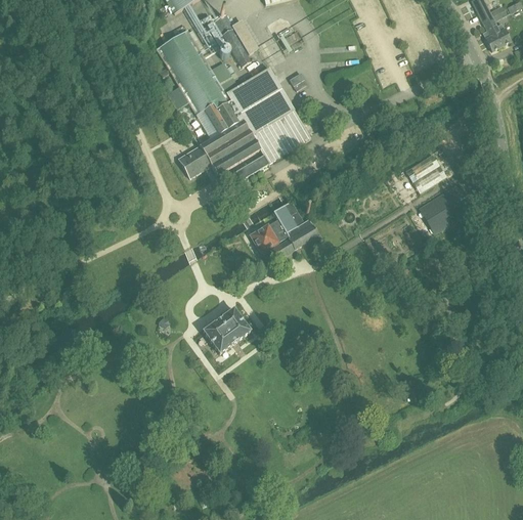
[(166,0),(173,12),(193,0),(166,0)]
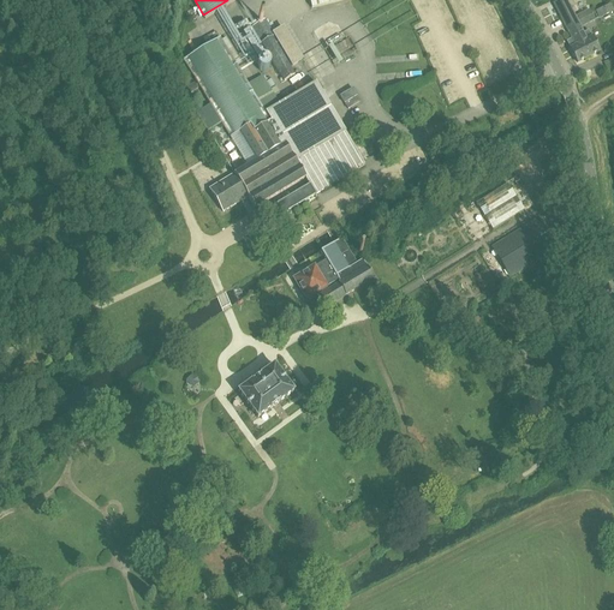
[(565,24),(591,10),(588,5),(573,12),(567,0),(553,0),(565,24)]
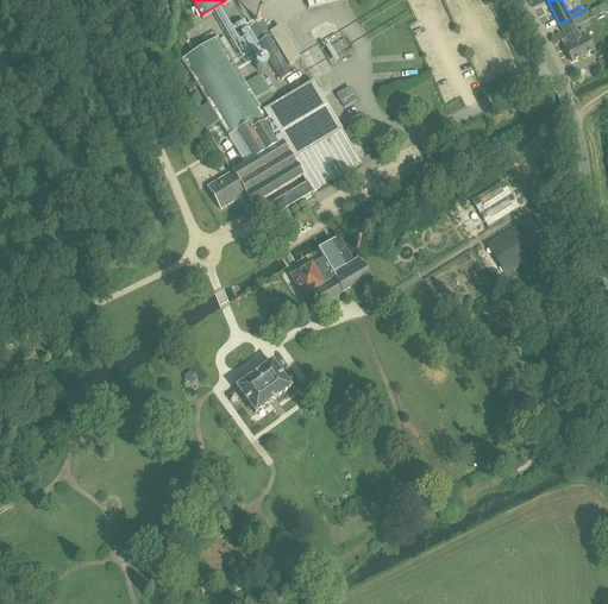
[(589,7),(591,13),(605,6),(602,0),(589,7)]
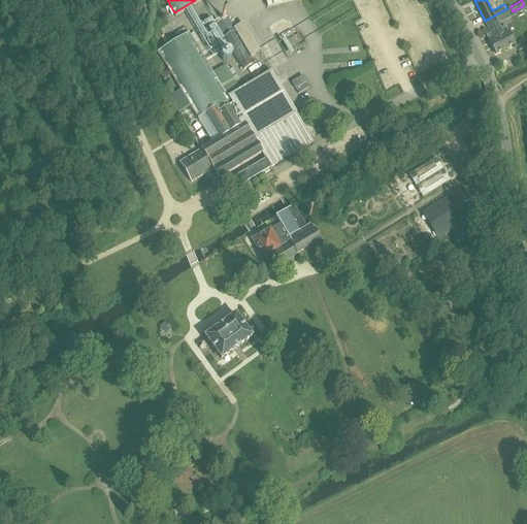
[(509,13),(507,8),(485,21),(489,29),(488,30),(488,31),(487,31),(487,32),(487,33),(487,34),(487,35),(489,38),(488,38),(494,50),(514,40),(507,28),(503,22),(499,25),(497,20),(509,13)]
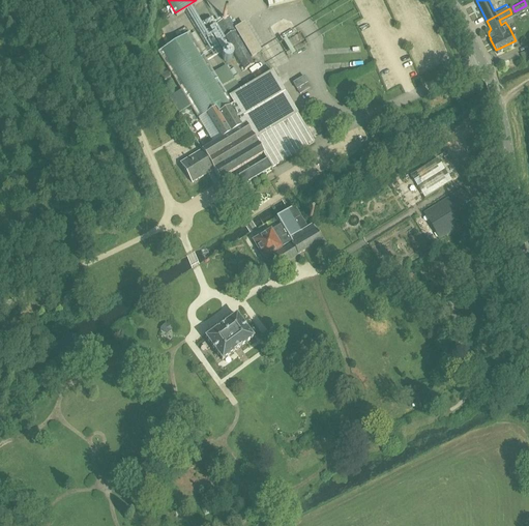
[(228,15),(226,16),(224,12),(219,15),(221,17),(215,20),(243,67),(253,61),(233,29),(236,28),(251,53),(260,48),(243,21),(234,26),(228,15)]
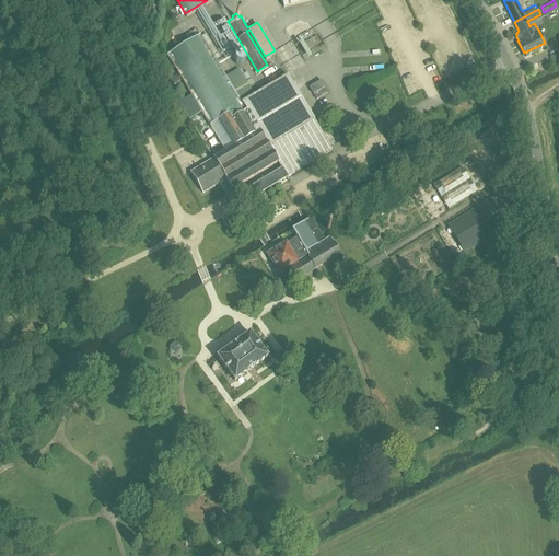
[(301,34),(305,42),(316,36),(313,29),(301,34)]
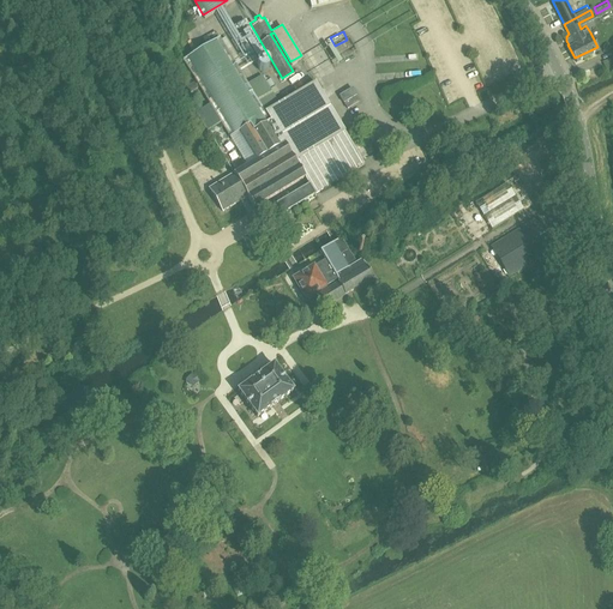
[(206,126),(220,119),(229,133),(248,121),(252,127),(269,118),(304,174),(307,180),(313,191),(364,161),(314,78),(278,101),(275,95),(280,92),(274,82),(269,85),(260,72),(246,80),(218,35),(182,56),(209,101),(196,108),(206,126)]
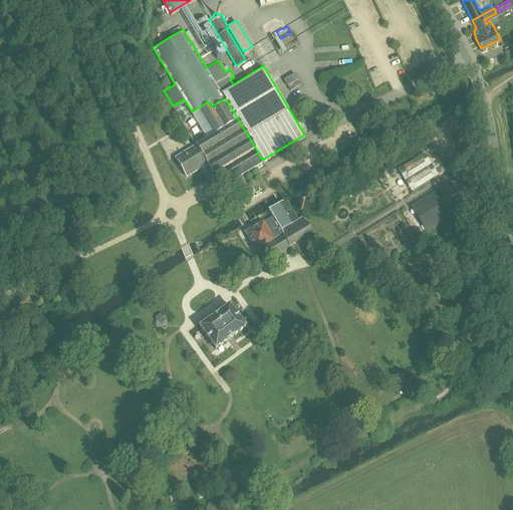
[(161,64),(152,70),(156,76),(165,70),(161,64)]
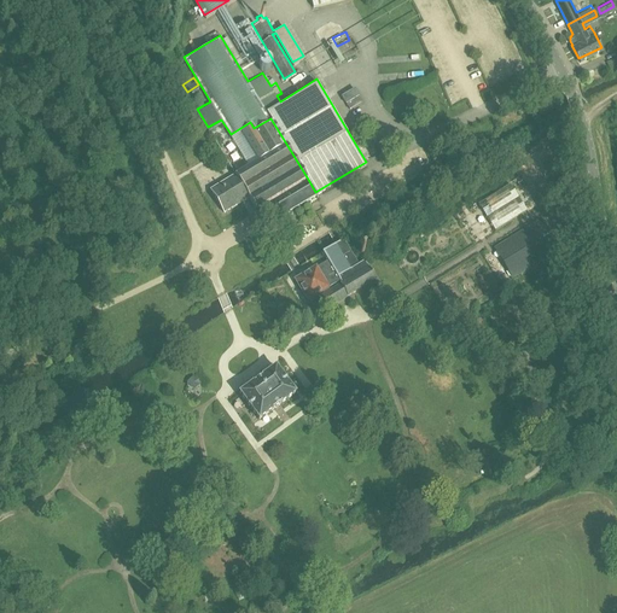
[(344,100),(345,100),(348,105),(361,98),(358,92),(359,92),(354,85),(341,93),(344,100)]
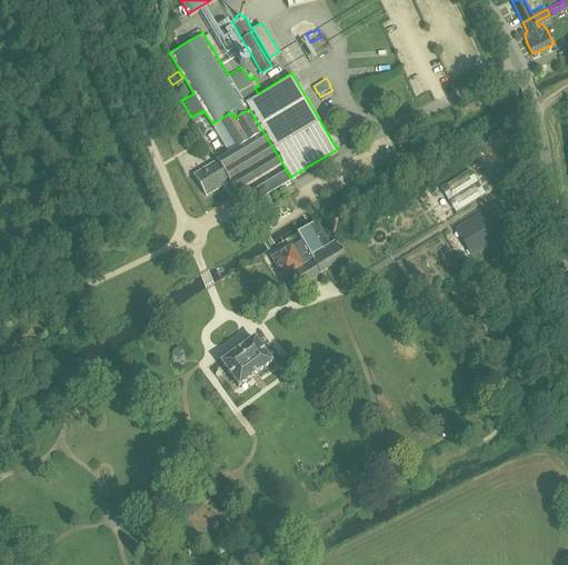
[(230,112),(220,118),(237,145),(215,158),(228,179),(235,189),(281,161),(249,109),(233,118),(230,112)]
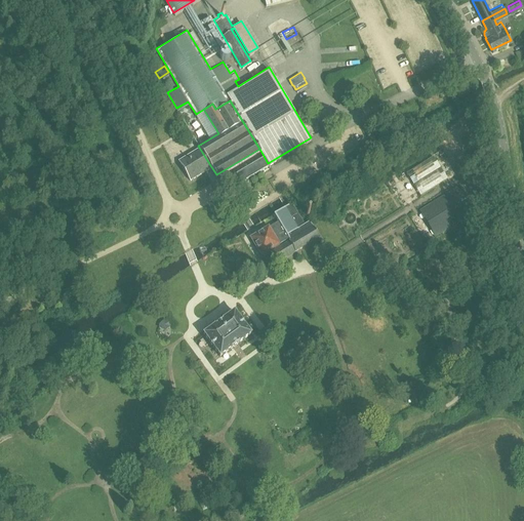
[(187,138),(193,135),(185,122),(184,121),(182,117),(175,121),(187,138)]
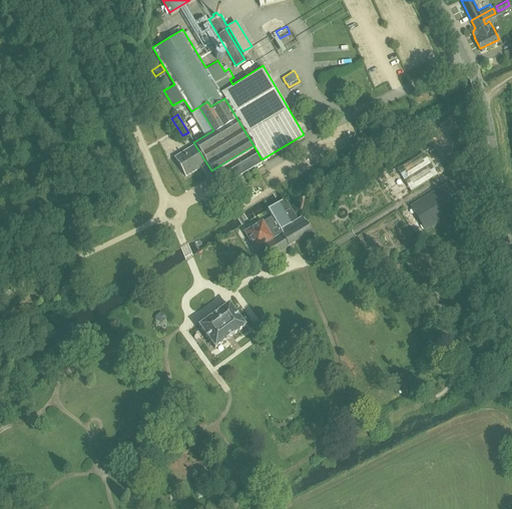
[(185,173),(205,161),(193,142),(173,154),(185,173)]
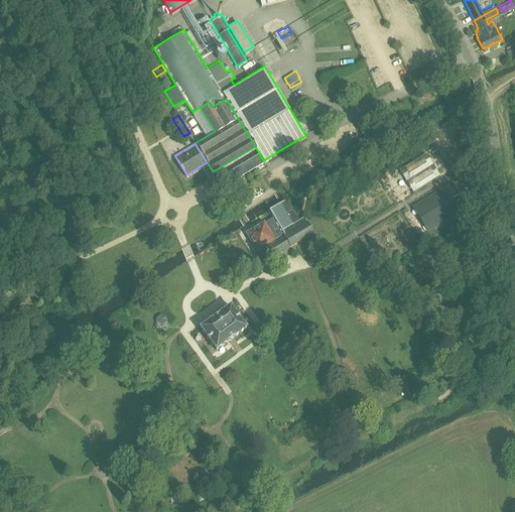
[(398,167),(412,189),(438,173),(424,150),(398,167)]
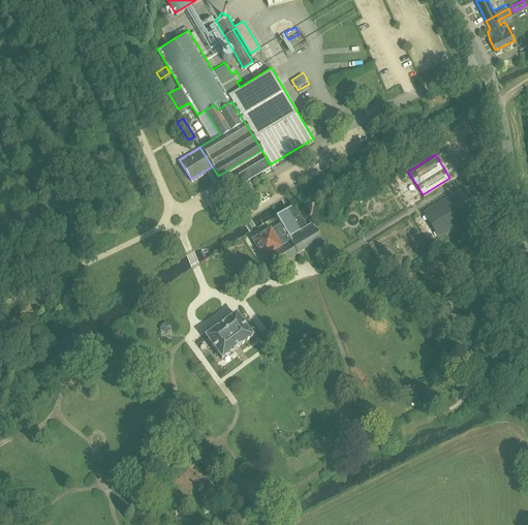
[(241,182),(270,164),(265,155),(236,173),(241,182)]
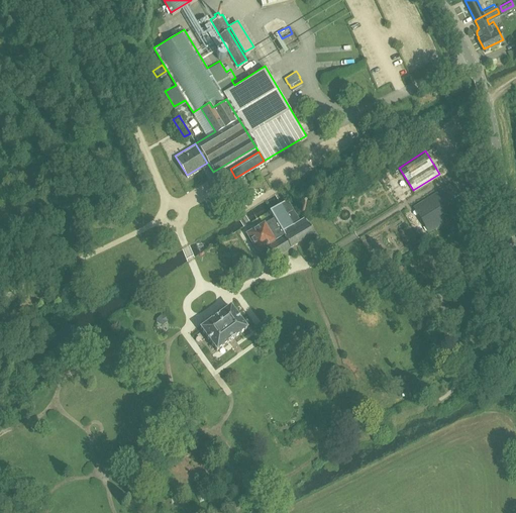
[(390,171),(384,174),(388,181),(394,178),(390,171)]
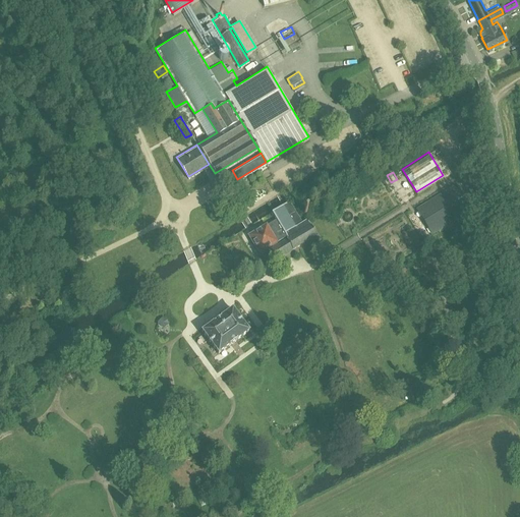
[(365,203),(377,196),(368,181),(357,187),(365,203)]
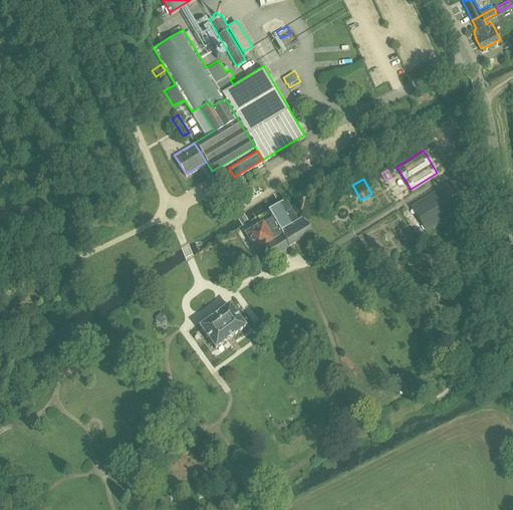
[(426,228),(462,205),(447,180),(410,202),(426,228)]
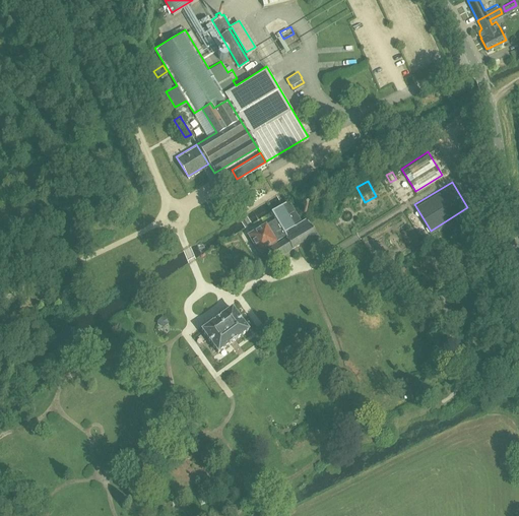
[(287,198),(270,209),(275,216),(248,233),(258,249),(285,233),(286,236),(267,247),(273,257),(315,233),(306,216),(301,219),(295,210),(287,198)]
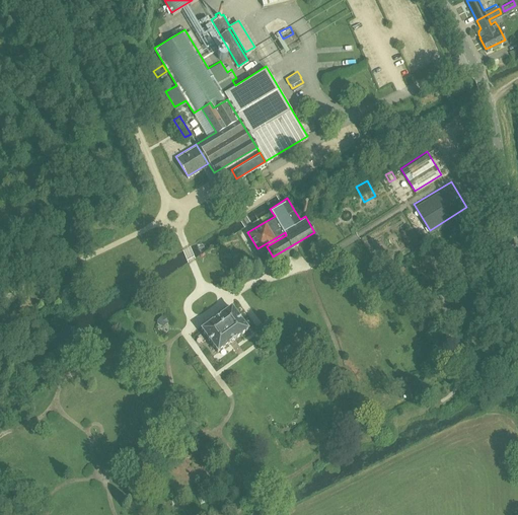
[(342,225),(338,218),(339,217),(333,207),(321,213),(326,222),(331,219),(337,228),(342,225)]
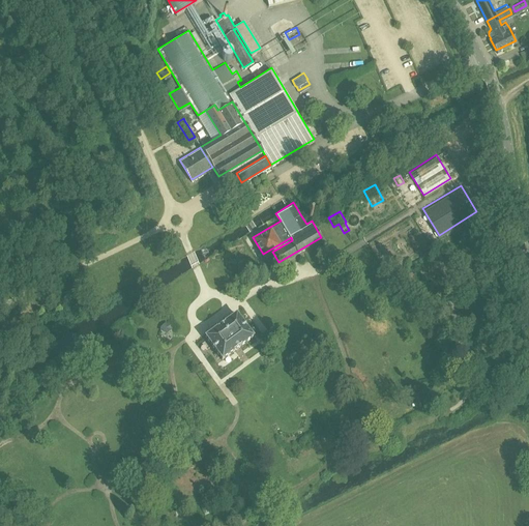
[(222,356),(252,334),(235,312),(205,334),(222,356)]
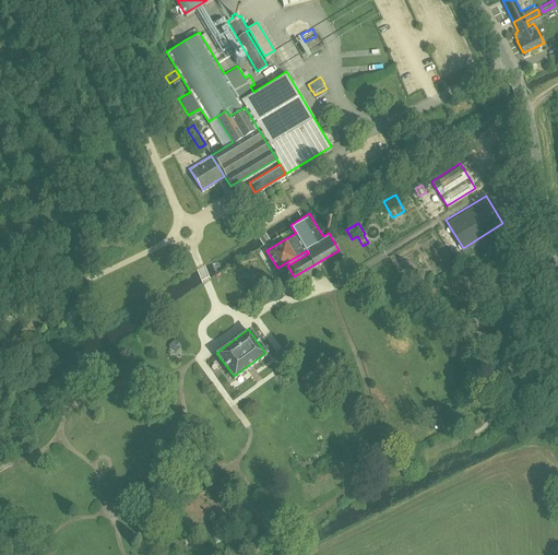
[(173,338),(168,343),(168,345),(175,350),(180,344),(176,338),(173,338)]
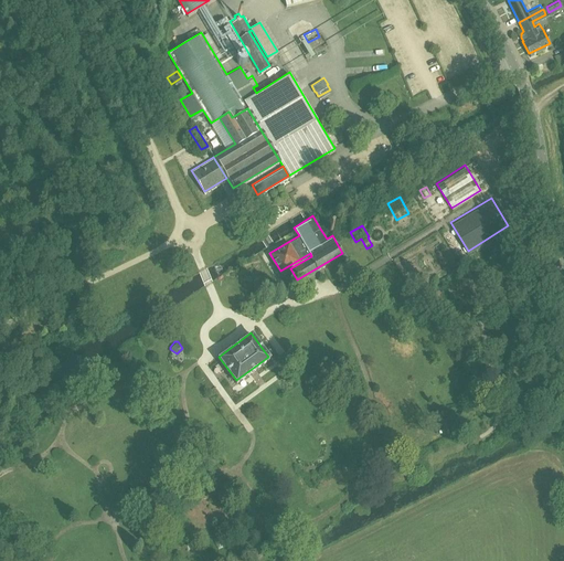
[(438,368),(433,368),(432,359),(424,360),(425,378),(439,377),(438,368)]
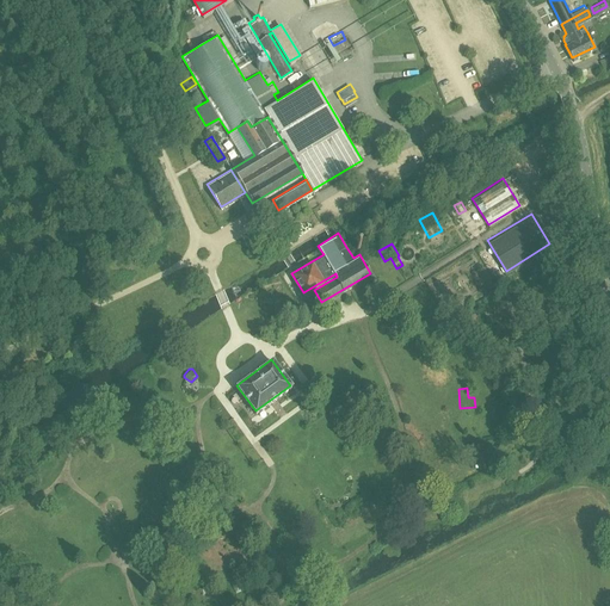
[(481,449),(472,450),(474,465),(484,463),(481,449)]
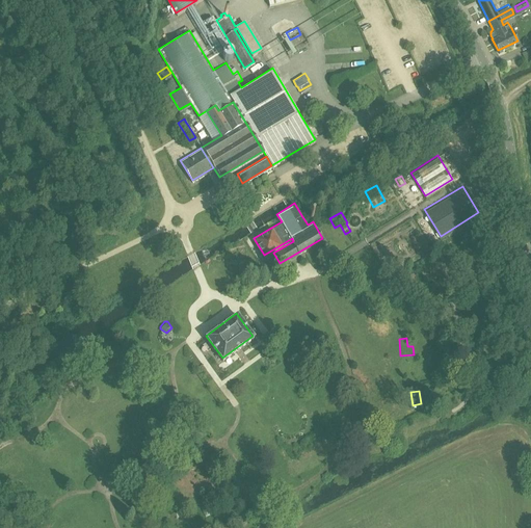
[(261,424),(258,403),(246,404),(250,425),(261,424)]
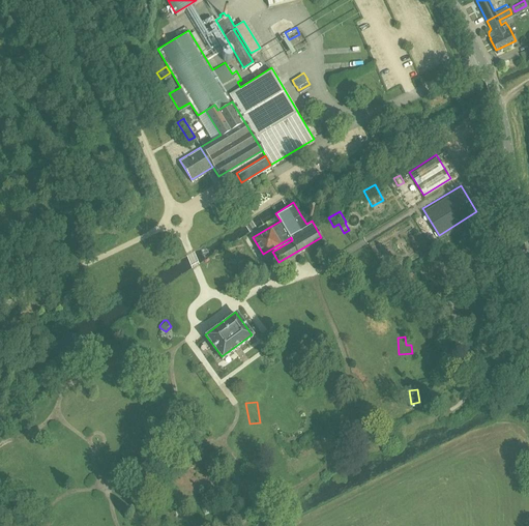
[(200,483),(201,475),(184,473),(183,480),(200,483)]
